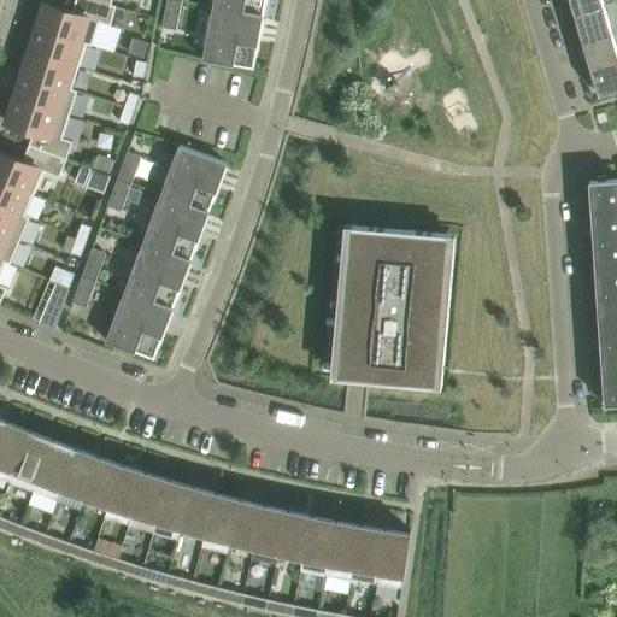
[(43,3),(36,27),(80,40),(87,42),(92,43),(99,21),(110,24),(116,6),(111,5),(93,0),(75,0),(72,11),(43,3)]
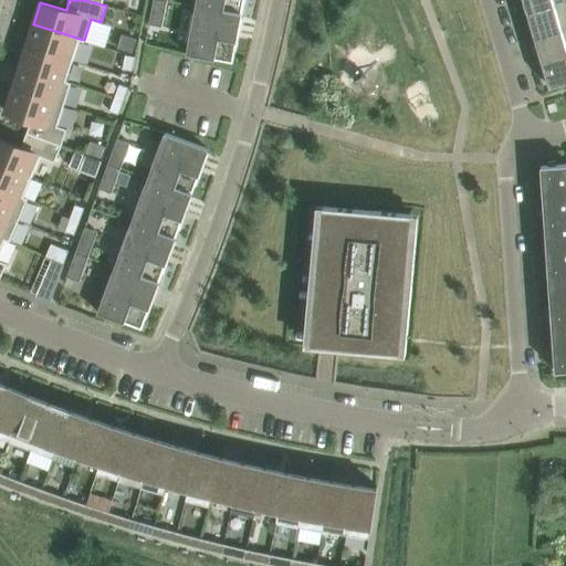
[(160,0),(154,0),(152,12),(165,14),(167,1),(160,0)]
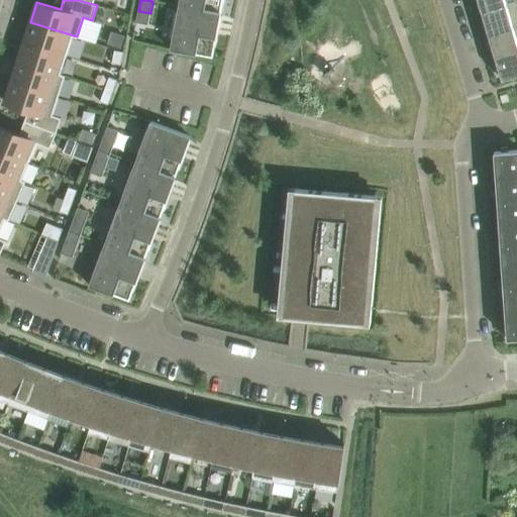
[(179,0),(179,6),(220,14),(222,5),(221,5),(222,0),(179,0)]
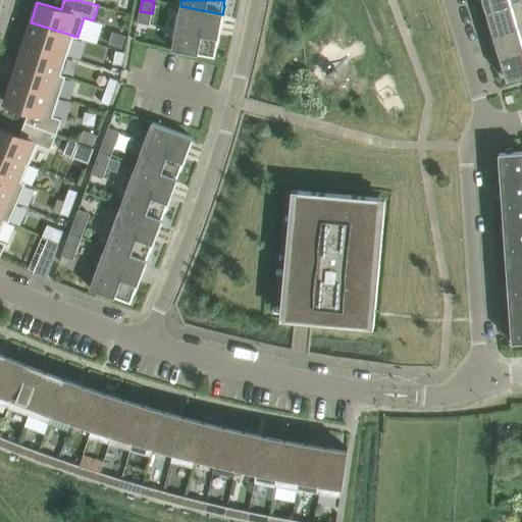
[(484,11),(485,11),(521,0),(483,0),(486,10),(484,11)]
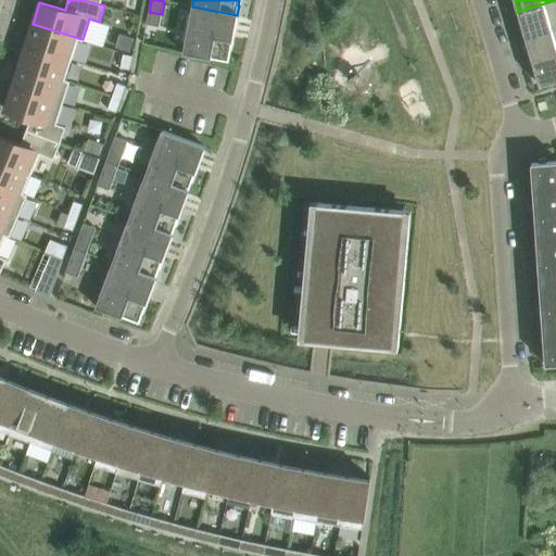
[(523,35),(523,36),(555,26),(555,0),(517,12),(517,13),(519,12),(526,35),(523,35)]
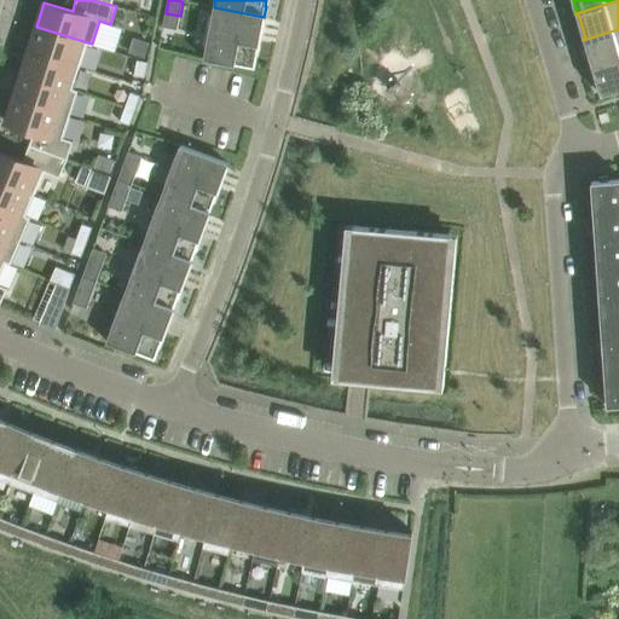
[(214,7),(209,33),(259,42),(262,19),(266,21),(266,19),(264,19),(264,17),(214,7)]
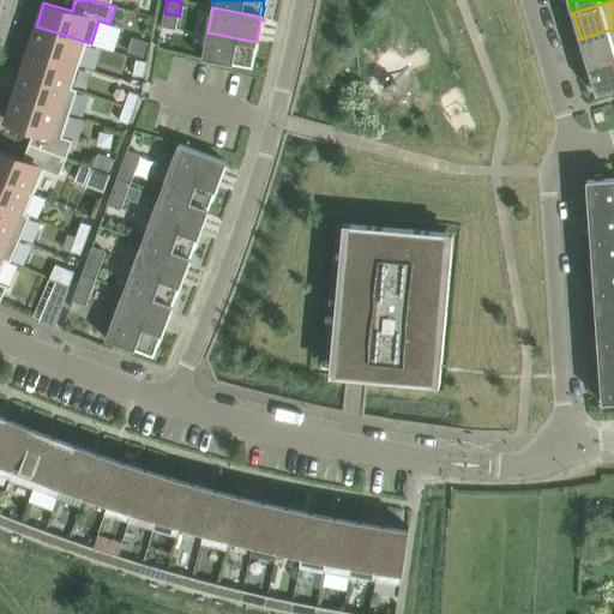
[(164,13),(162,26),(176,30),(179,16),(164,13)]
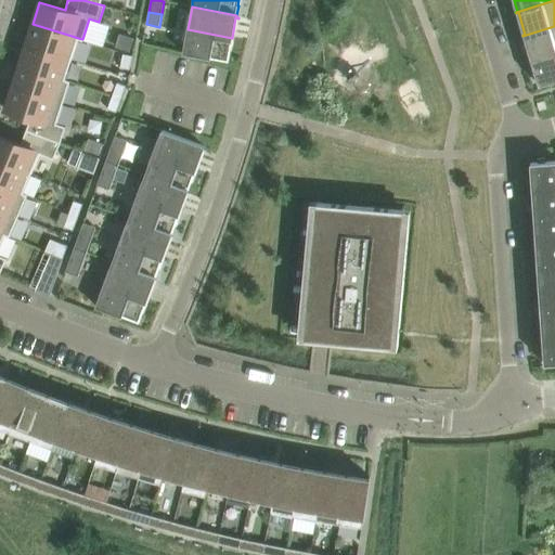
[(33,24),(26,44),(65,57),(72,60),(78,38),(72,36),(33,24)]
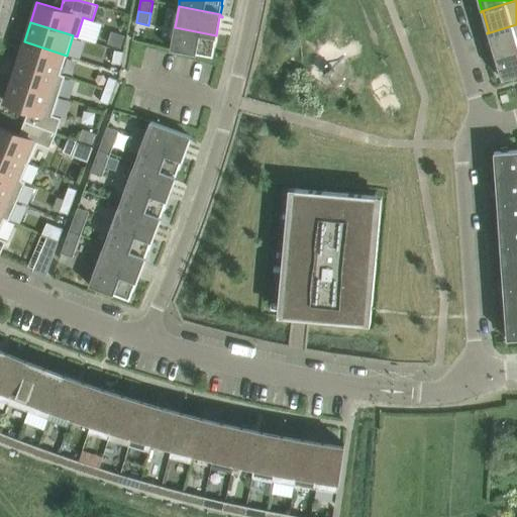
[(493,55),(494,56),(516,48),(516,24),(487,33),(487,34),(489,33),(495,55),(493,55)]
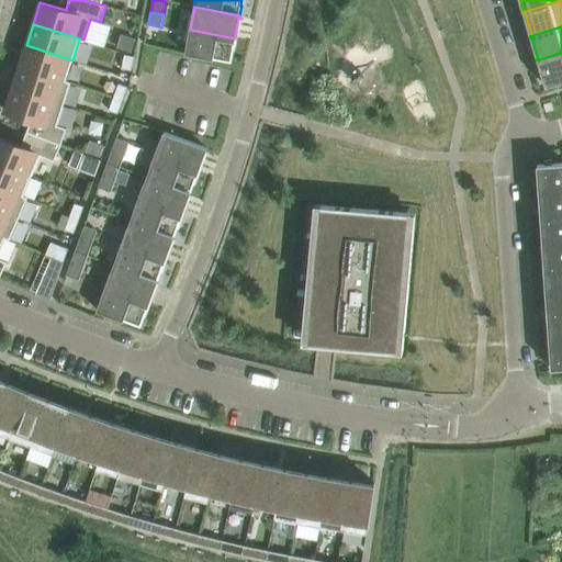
[(190,30),(186,54),(231,63),(233,52),(232,52),(235,38),(190,30)]
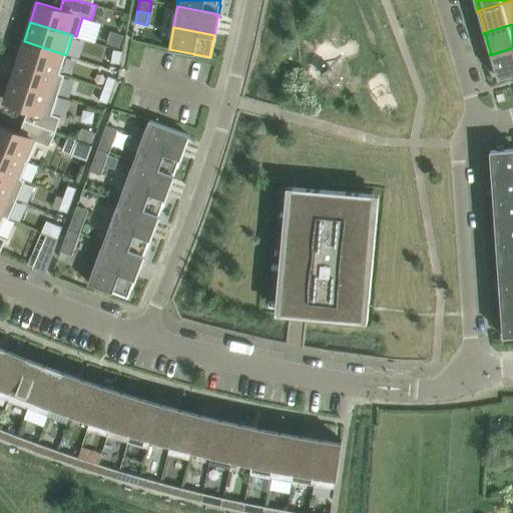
[(110,30),(106,43),(119,47),(123,34),(110,30)]
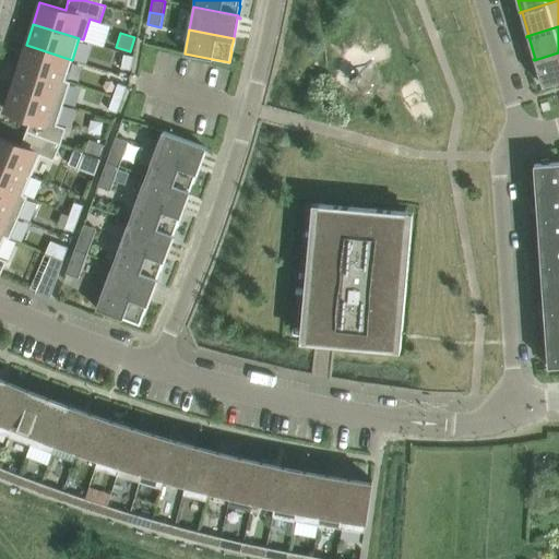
[(23,56),(19,67),(59,80),(64,82),(72,60),(66,58),(26,45),(23,56)]
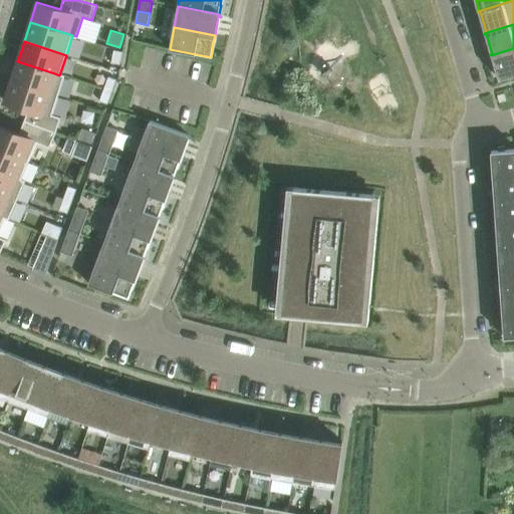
[(513,48),(491,55),(491,56),(493,55),(499,76),(497,76),(497,77),(513,72),(513,48)]
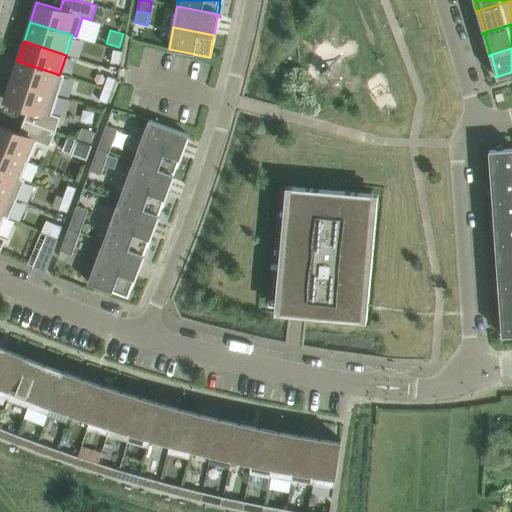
[(113,49),(111,62),(119,64),(122,51),(113,49)]
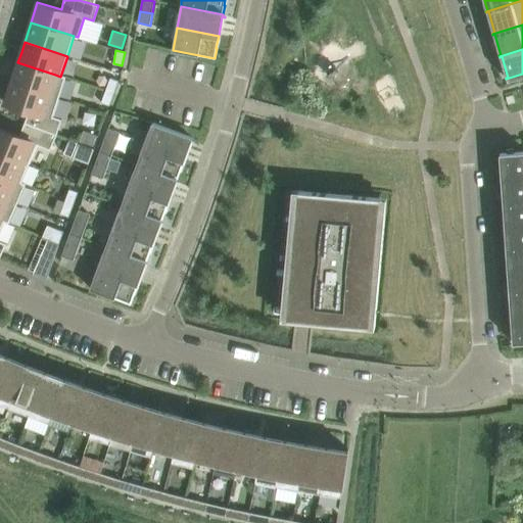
[(17,62),(11,83),(49,95),(58,98),(64,78),(60,77),(55,75),(17,62)]
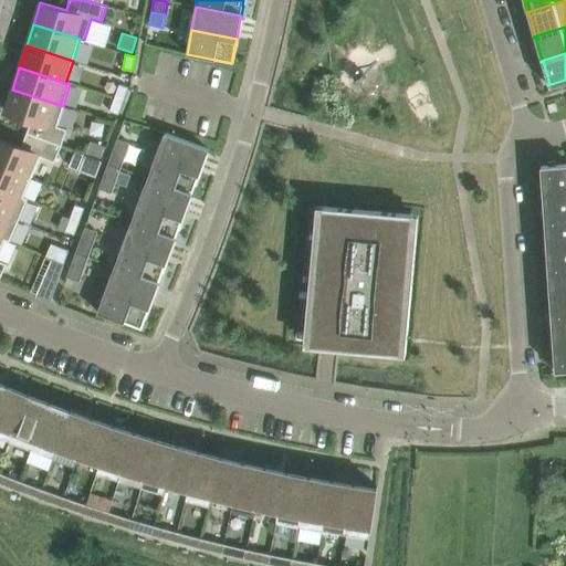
[(118,84),(114,97),(123,102),(128,87),(118,84)]
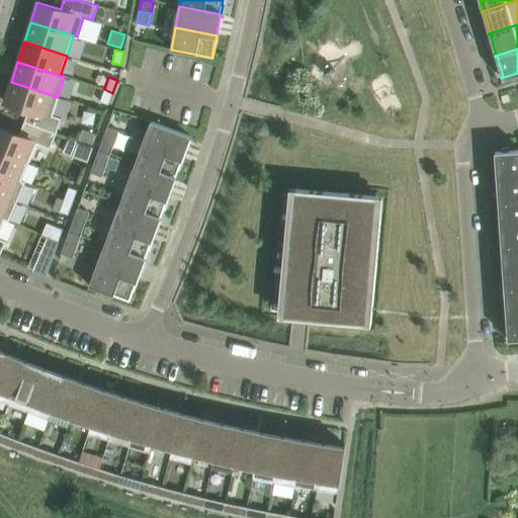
[(11,82),(5,102),(28,109),(24,121),(55,133),(60,117),(52,115),(58,97),(49,94),(11,82)]
